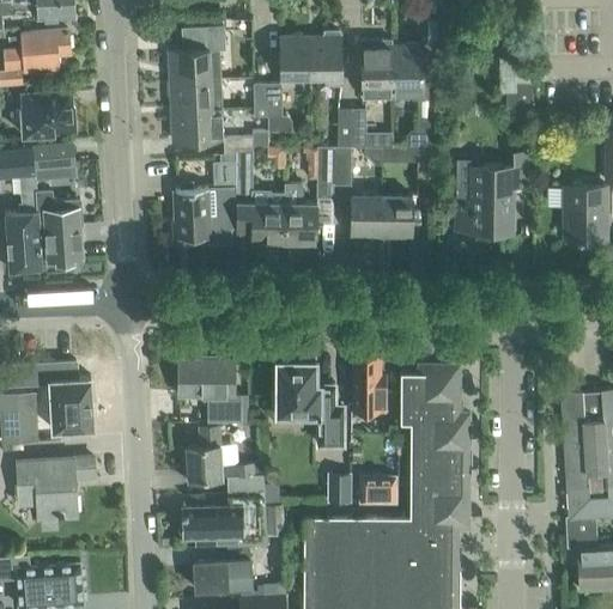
[(73,0),(48,0),(37,0),(1,1),(0,0),(0,30),(2,30),(1,16),(24,16),(24,20),(76,18),(73,0)]
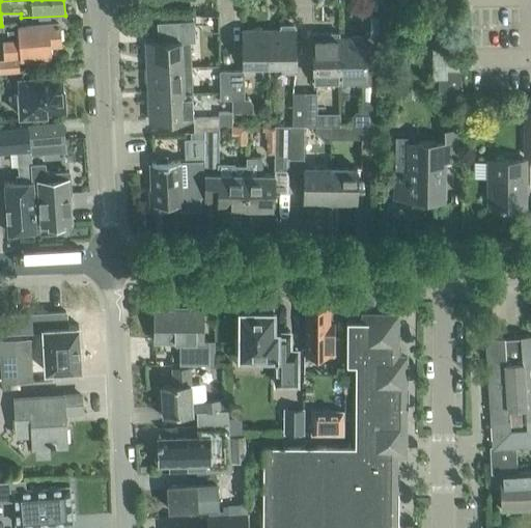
[(158,45),(145,45),(146,72),(189,70),(188,44),(193,44),(193,24),(157,26),(158,45)]
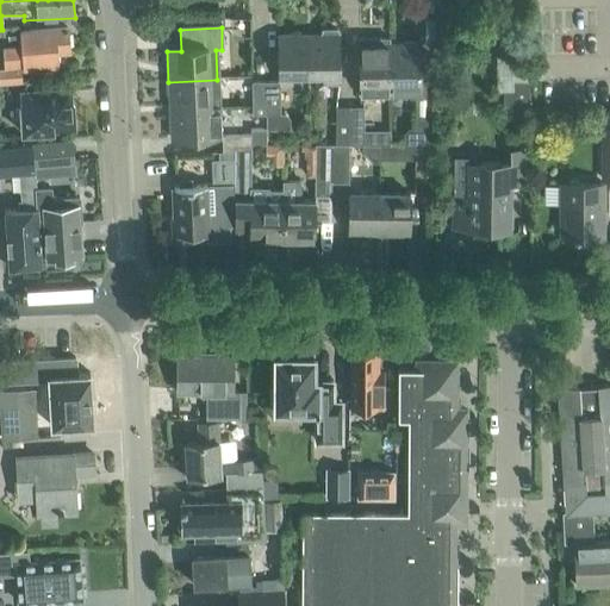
[(4,74),(0,73),(0,86),(20,85),(19,73),(24,73),(24,72),(55,70),(55,56),(69,55),(68,31),(22,35),(22,49),(2,50),(4,74)]
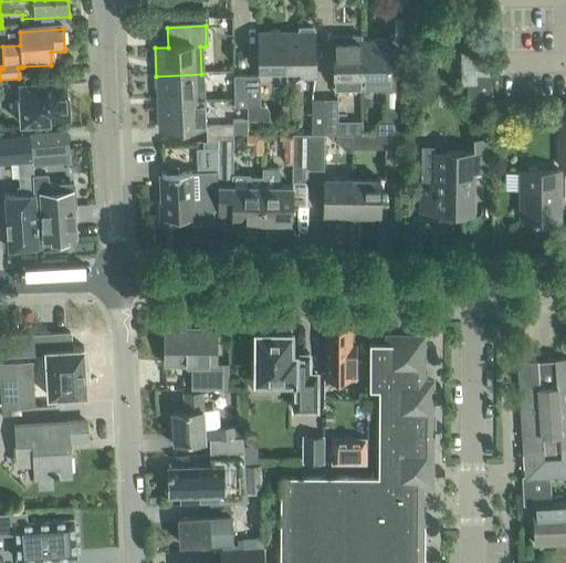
[(313,35),(312,31),(299,31),(297,35),(285,35),(285,73),(302,73),(302,82),(313,82),(313,35)]
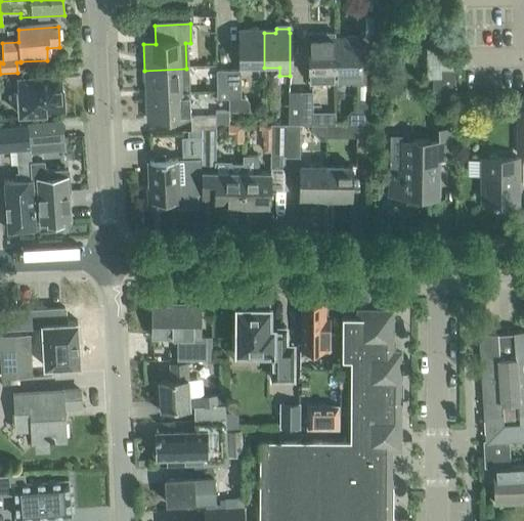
[(237,73),(227,73),(228,101),(228,102),(228,114),(228,115),(250,115),(250,104),(245,100),(239,100),(239,77),(249,77),(249,68),(264,68),(264,33),(237,33),(237,73)]
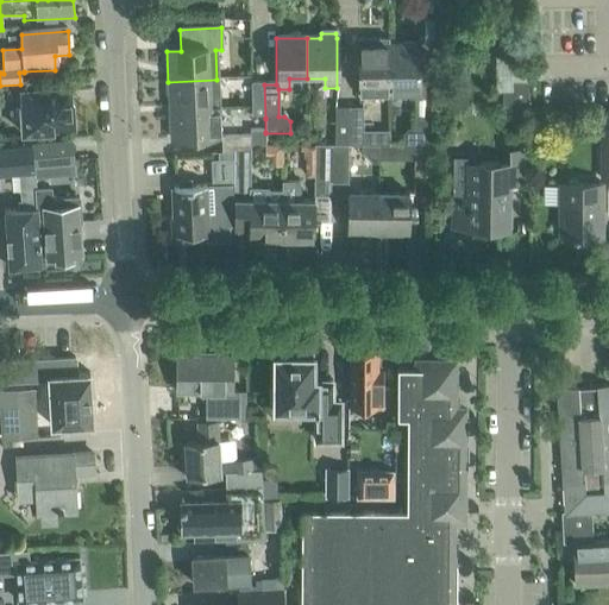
[(388,61),(388,46),(388,42),(357,42),(358,96),(388,96),(388,61)]
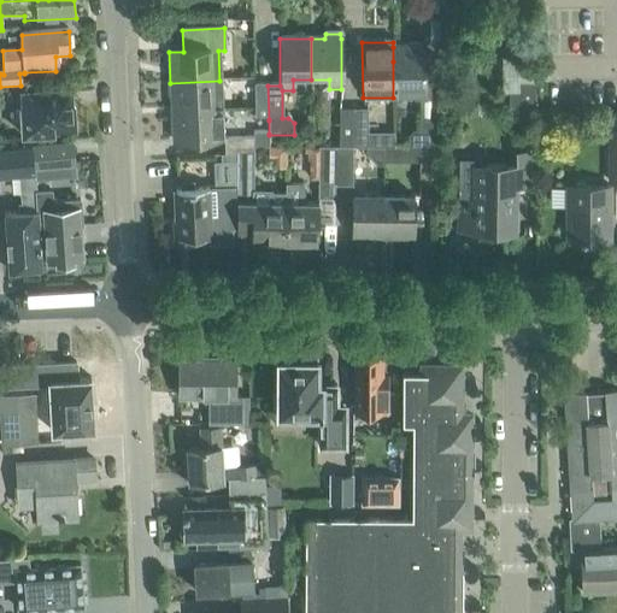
[(421,98),(418,149),(433,149),(435,81),(423,81),(423,47),(393,47),(393,62),(393,98),(421,98)]
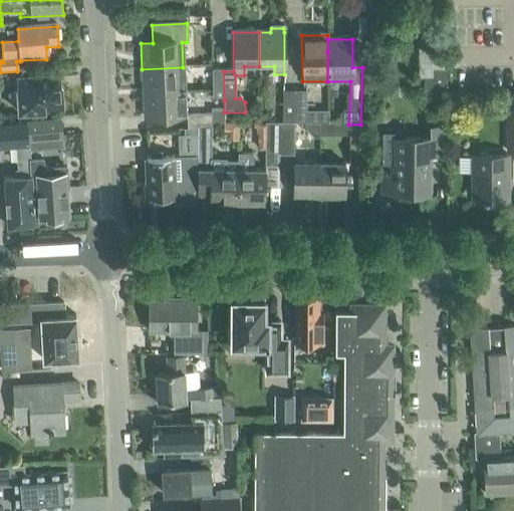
[(184,92),(183,67),(142,69),(143,94),(184,92)]
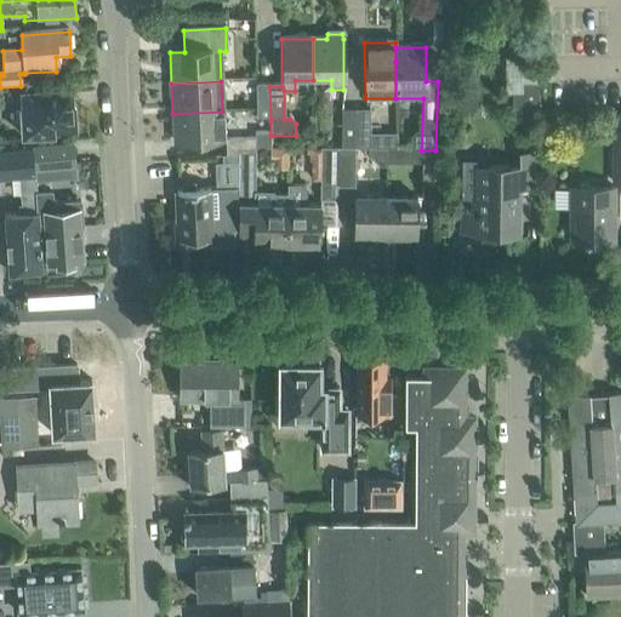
[(523,95),(512,93),(512,113),(540,113),(540,85),(523,85),(523,95)]
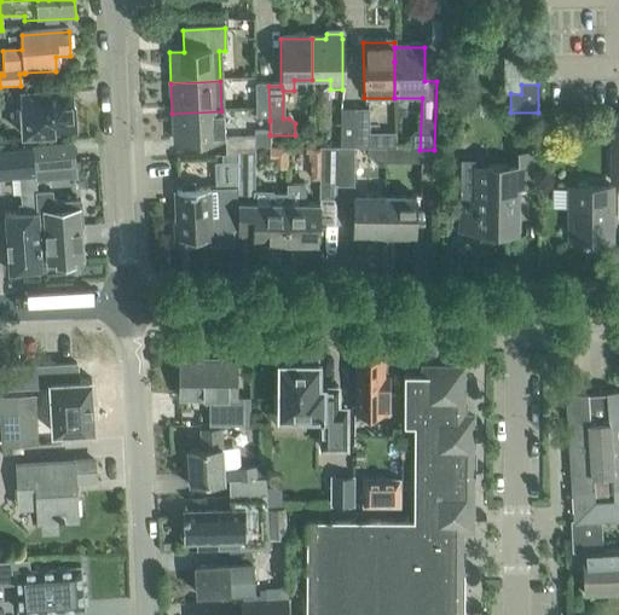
[(270,121),(270,120),(268,86),(255,87),(256,121),(270,121)]
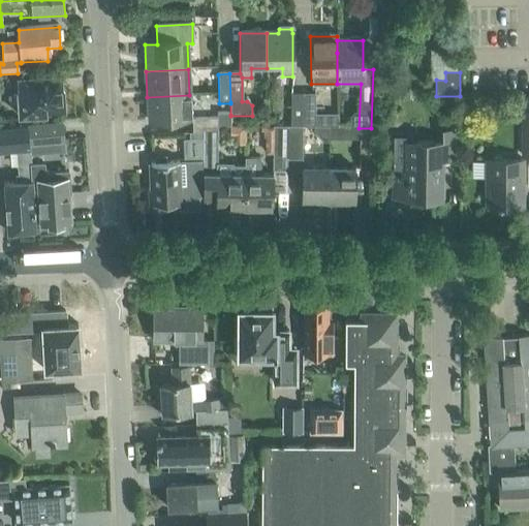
[(61,82),(17,84),(19,118),(63,116),(62,94),(61,94),(61,82)]
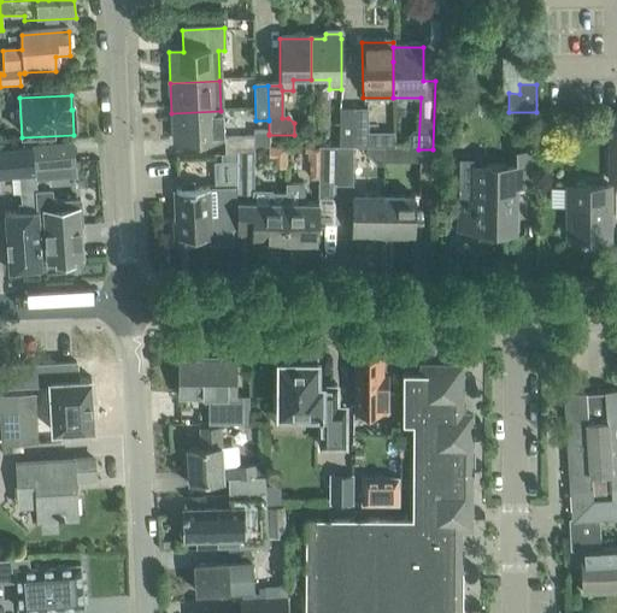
[(451,123),(459,108),(448,101),(439,117),(451,123)]
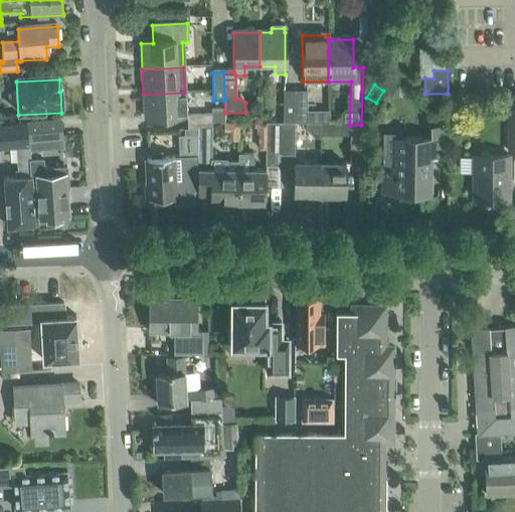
[(185,119),(184,93),(143,95),(144,121),(185,119)]
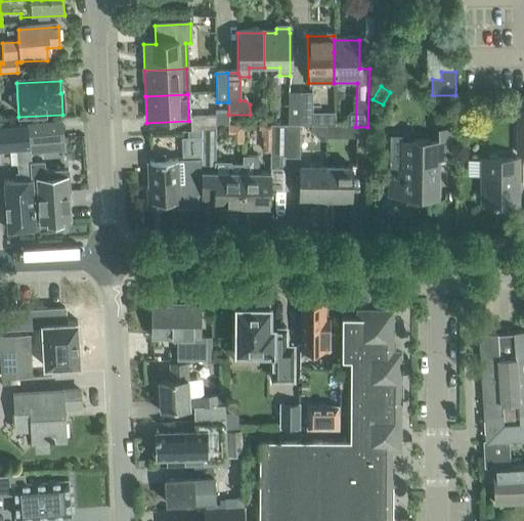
[(299,95),(287,95),(288,127),(288,128),(298,128),(300,128),(299,95)]
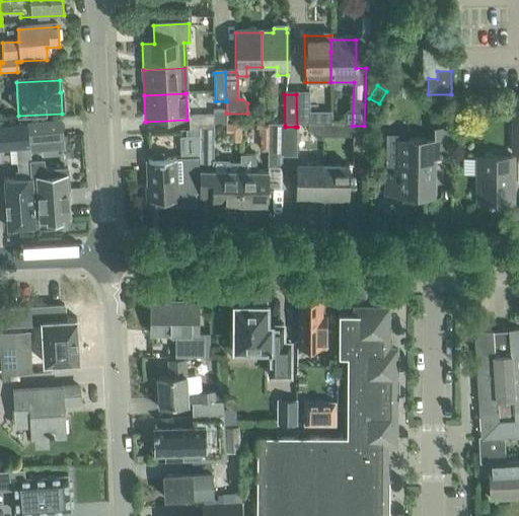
[(308,94),(296,94),(297,127),(309,127),(308,114),(308,94)]
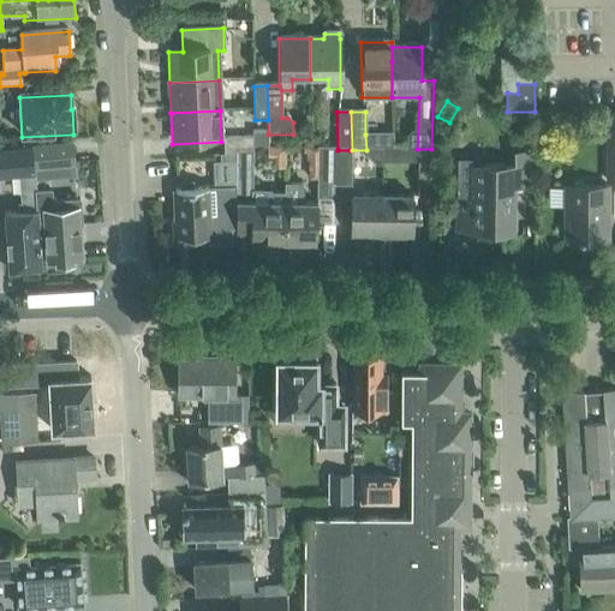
[(604,185),(614,185),(614,114),(604,115),(604,185)]
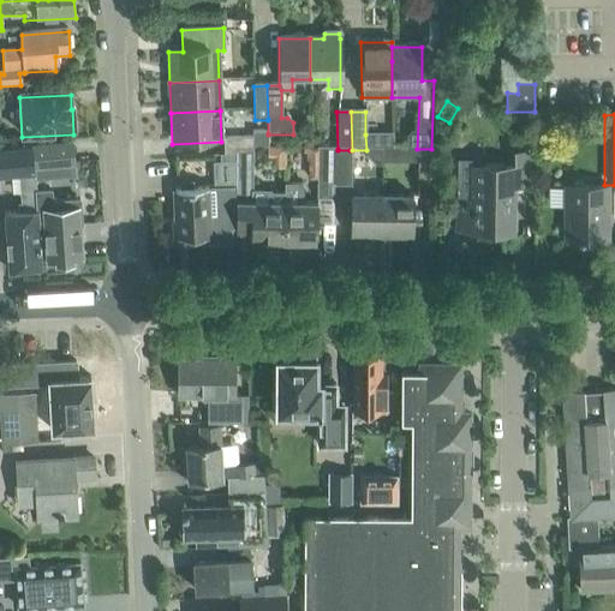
[(268,135),(268,133),(254,133),(254,149),(268,149),(268,135)]
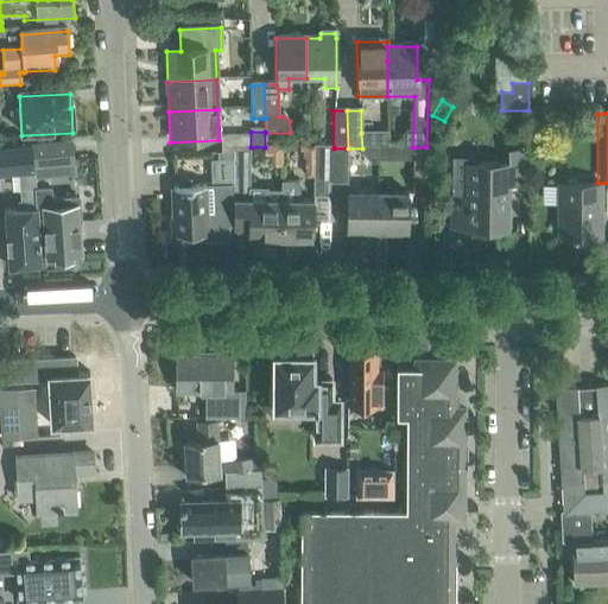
[(219,152),(233,152),(249,152),(249,139),(219,139),(219,152)]
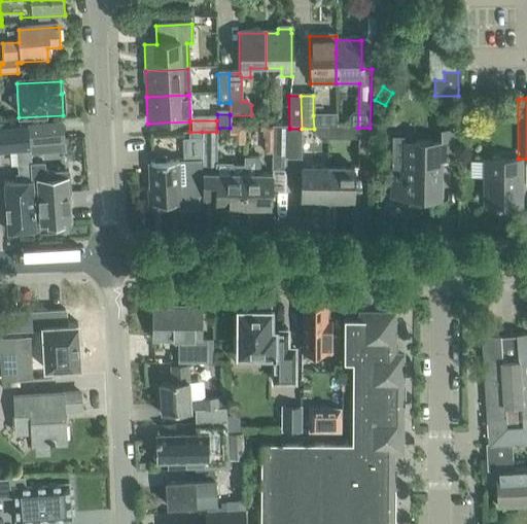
[(56,125),(28,126),(29,144),(30,156),(40,155),(40,144),(57,142),(61,142),(60,124),(56,125)]
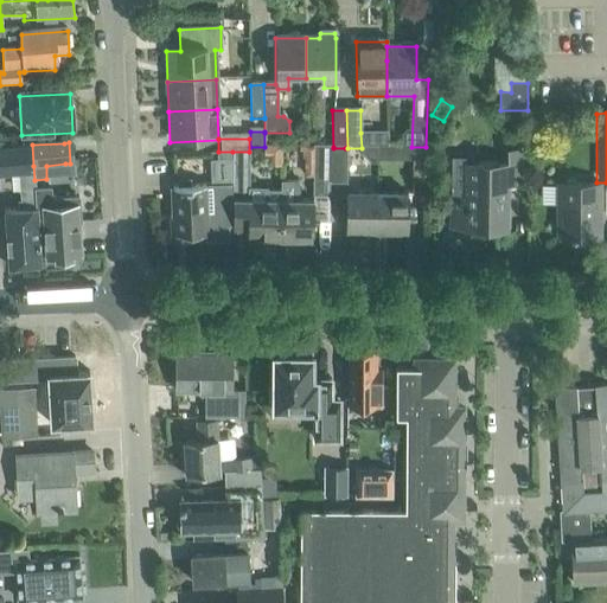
[(0,174),(2,174),(4,186),(19,185),(21,212),(5,213),(8,268),(40,265),(37,220),(34,180),(33,166),(32,145),(0,147),(0,174)]
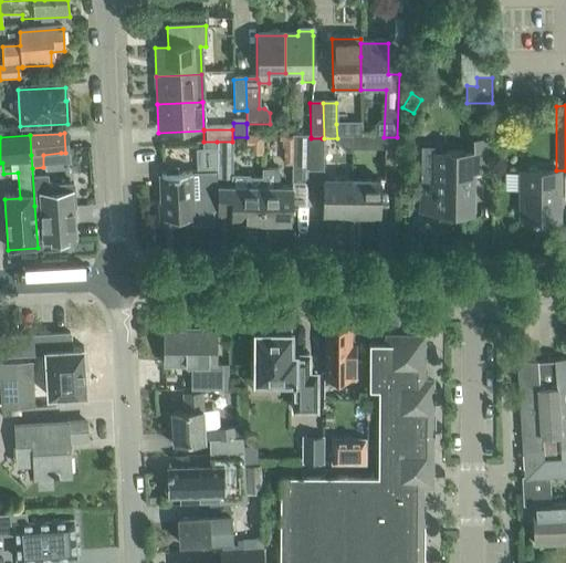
[(307,137),(291,137),(291,167),(291,184),(306,185),(306,173),(307,137)]
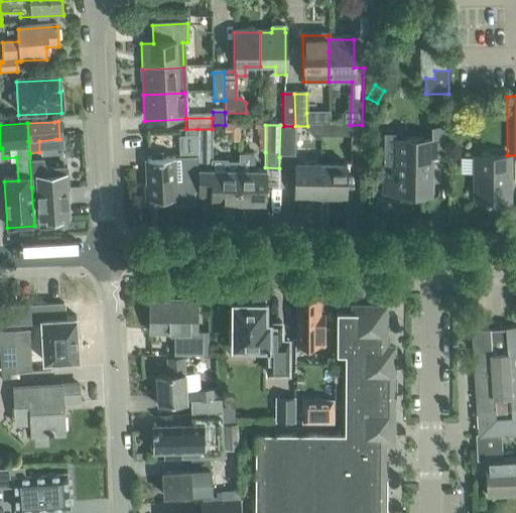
[(280,125),(279,157),(293,157),(295,157),(295,126),(293,126),(283,126),(283,125),(280,125)]
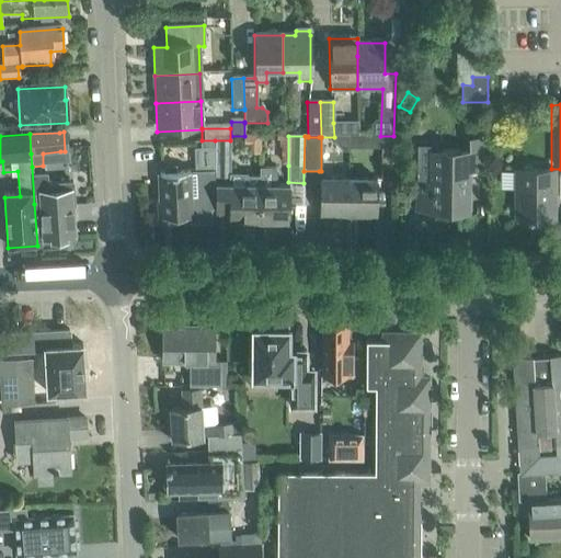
[(393,136),(380,136),(380,137),(379,171),(392,172),(393,136)]
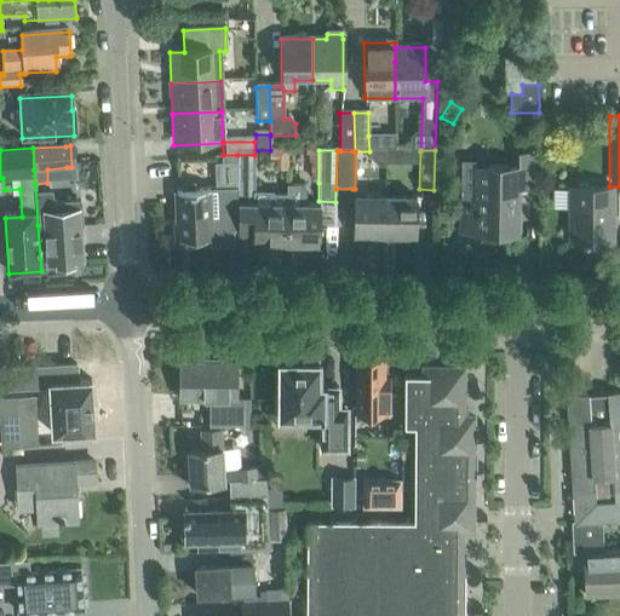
[(487,162),(459,162),(459,197),(459,236),(517,236),(517,190),(532,190),(532,154),(518,154),(518,170),(487,170),(487,162)]
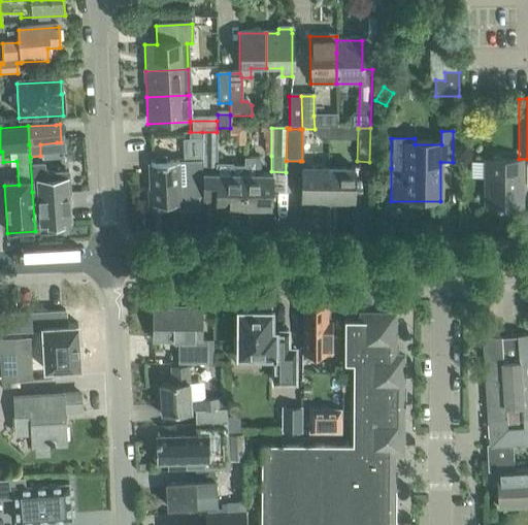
[(202,198),(216,198),(216,211),(226,212),(226,215),(227,217),(240,217),(242,215),(242,212),(243,212),(243,167),(217,167),(217,132),(202,132),(202,198)]
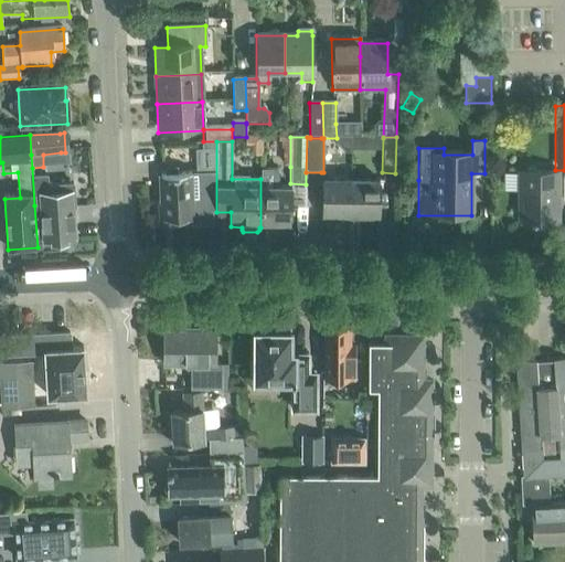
[(262,228),(262,230),(264,232),(278,232),(279,230),(279,228),(290,228),(290,190),(278,190),(278,170),(262,170),(262,179),(260,179),(260,228),(262,228)]
